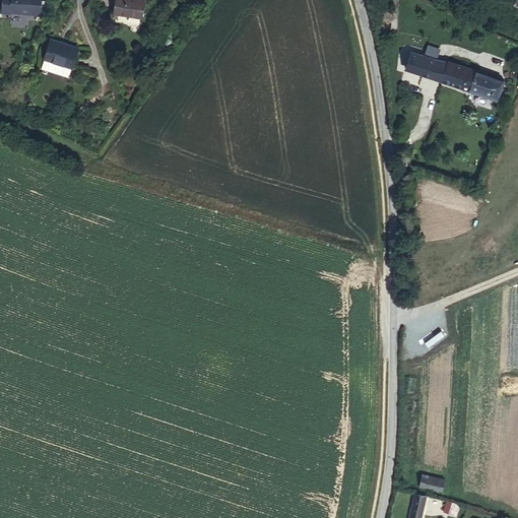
[(0,12),(41,16),(42,0),(1,0),(0,10),(0,12)]
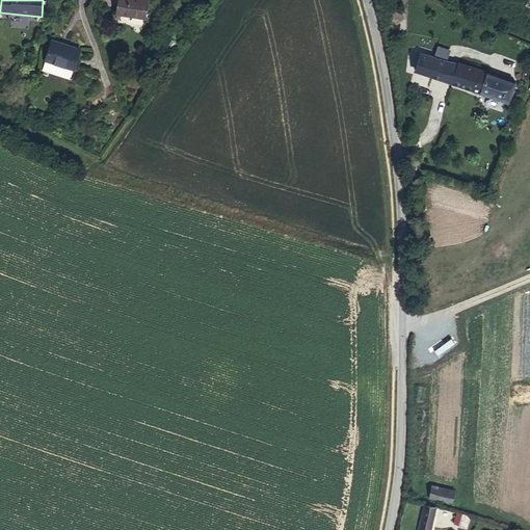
[(140,16),(139,0),(111,0),(111,15),(140,16)]
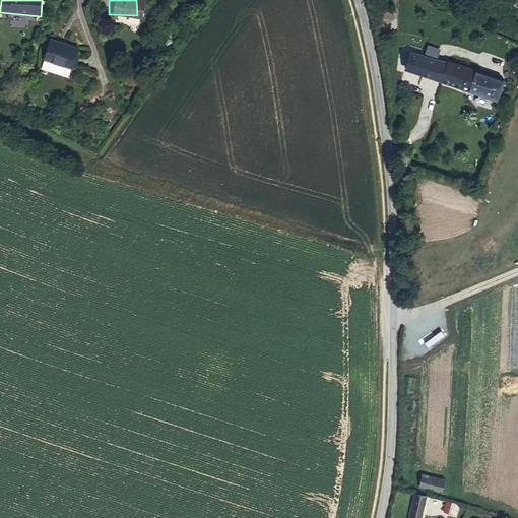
[(77,51),(49,41),(43,60),(70,70),(77,51)]
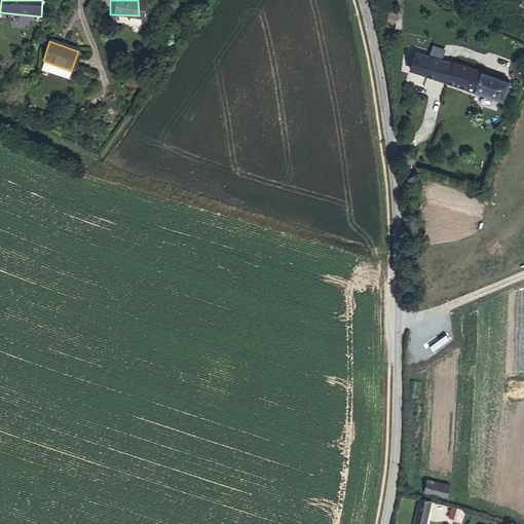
[(438,77),(444,59),(417,50),(412,69),(438,77)]
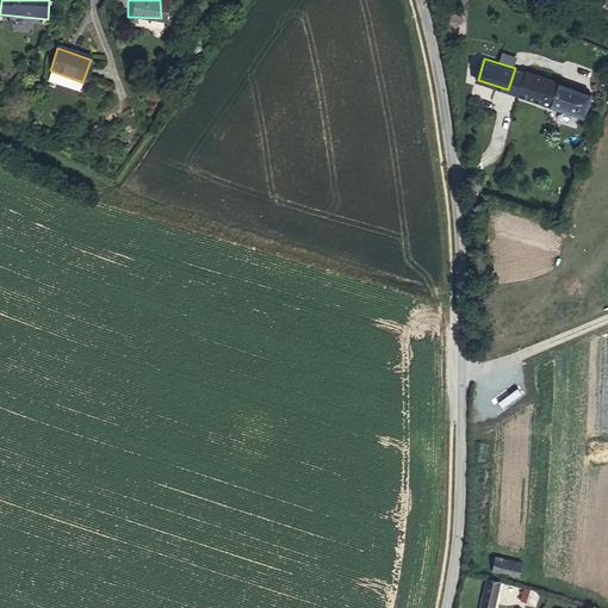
[(523,94),(529,73),(515,68),(508,90),(523,94)]
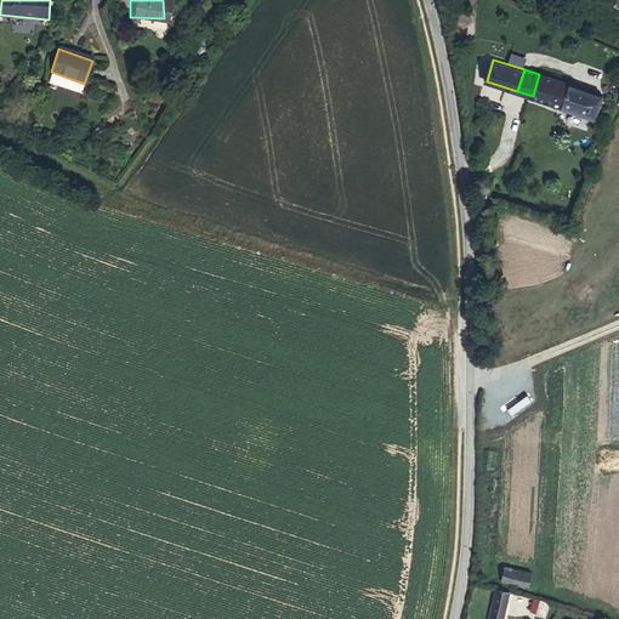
[(79,95),(84,84),(51,72),(47,84),(79,95)]
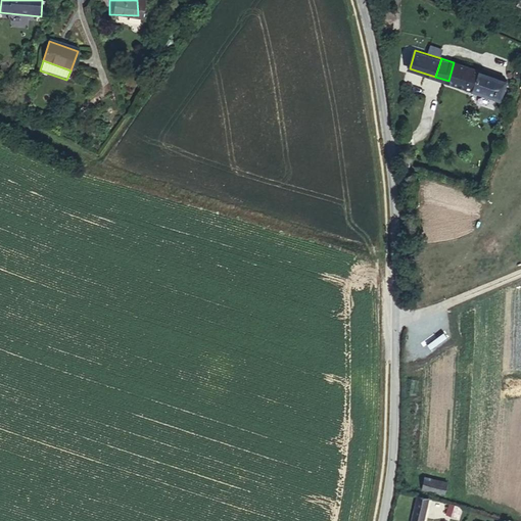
[(454,62),(448,81),(498,97),(504,78),(454,62)]
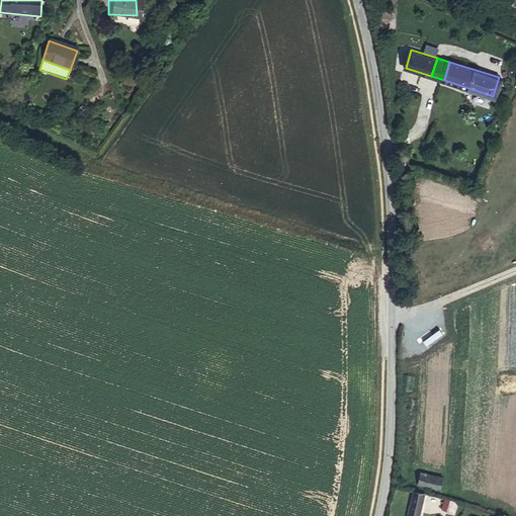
[(505,79),(499,77),(493,96),(499,98),(505,79)]
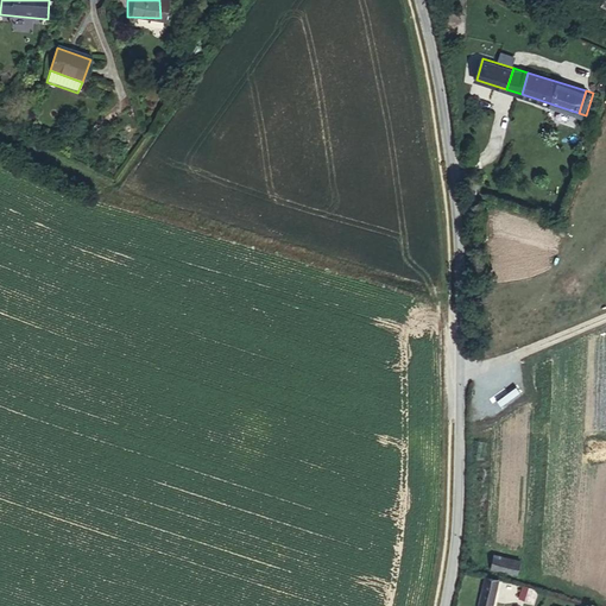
[(519,568),(521,555),(494,553),(493,566),(519,568)]
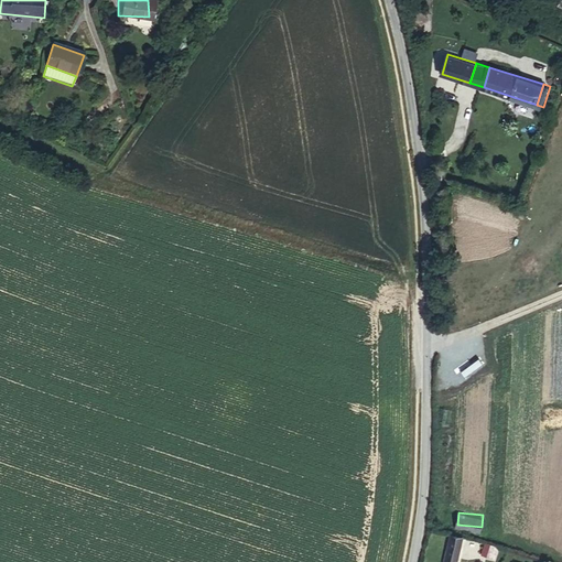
[(460,561),(464,543),(451,541),(446,561),(460,561)]
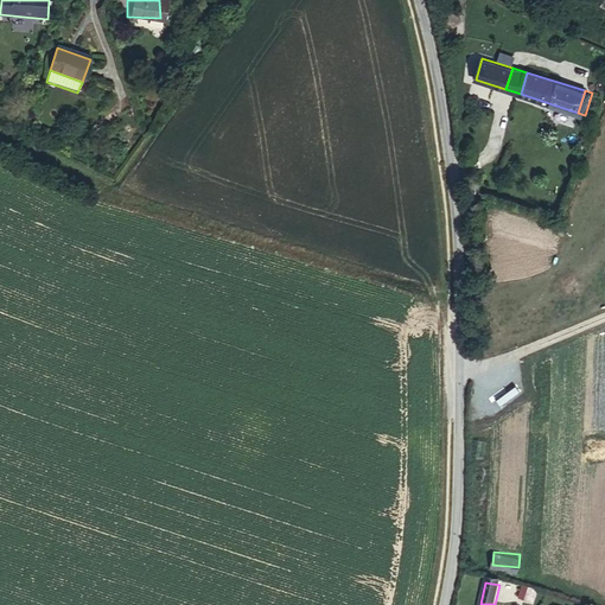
[(533,604),(536,594),(526,591),(523,602),(533,604)]
